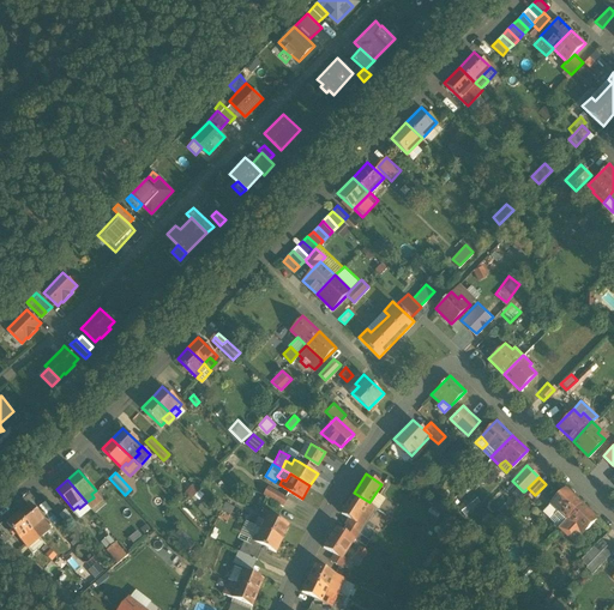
[(198,485),(193,481),(185,490),(190,495),(198,485)]
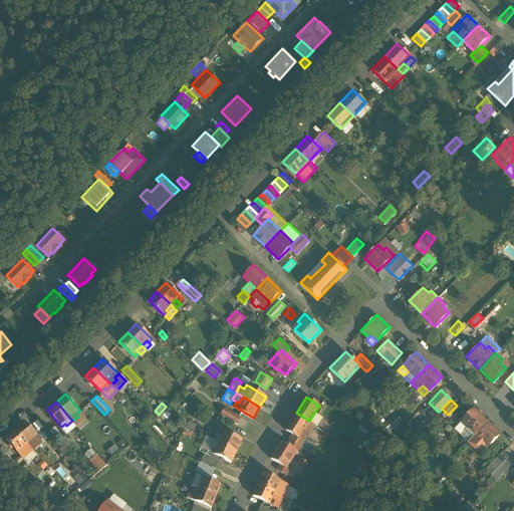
[(438,412),(429,403),(424,408),(433,416),(438,412)]
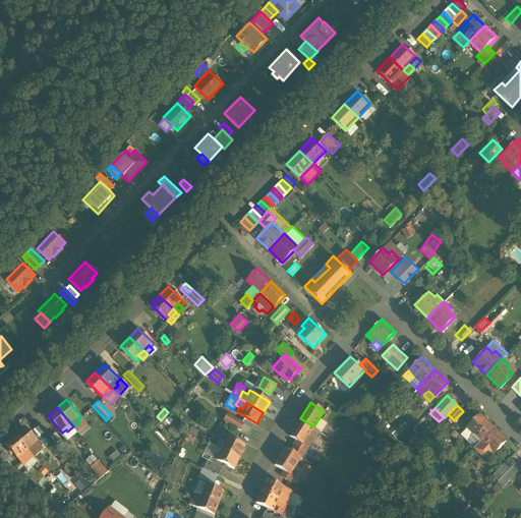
[(224,419),(239,428),(244,421),(228,412),(224,419)]
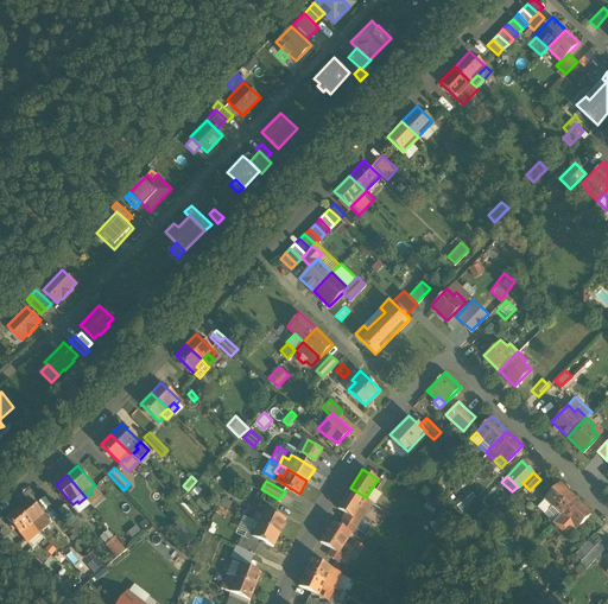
[(556,516),(557,516),(575,497),(559,482),(544,498),(551,506),(548,508),(556,516)]
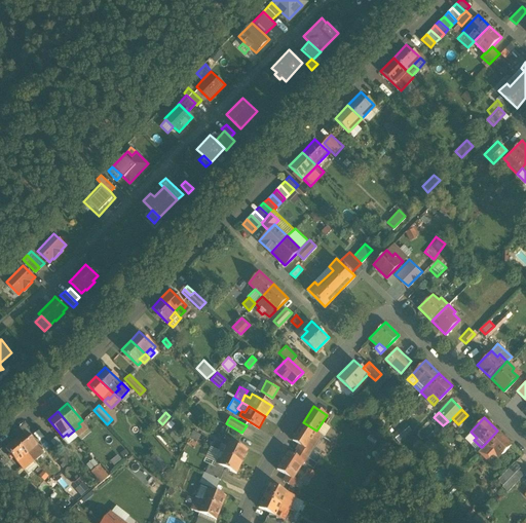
[(88,427),(82,420),(78,423),(80,426),(74,431),(77,435),(78,436),(88,427)]
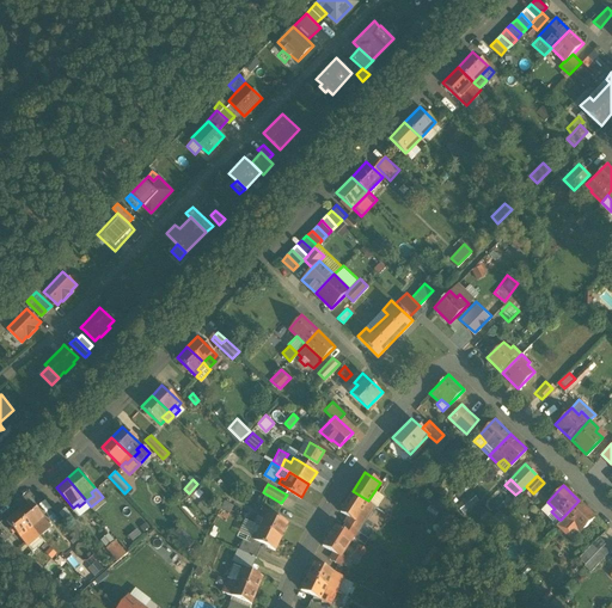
[(384,496),(375,490),(368,501),(374,505),(377,507),(384,496)]
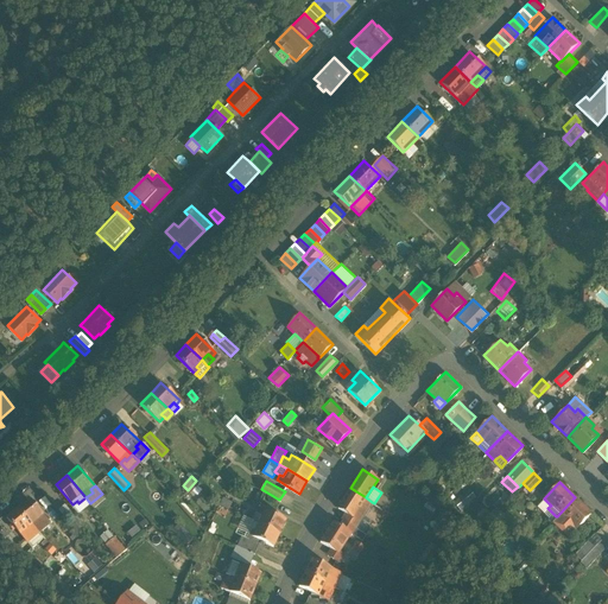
[(347,513),(353,516),(366,497),(350,488),(337,507),(347,513)]
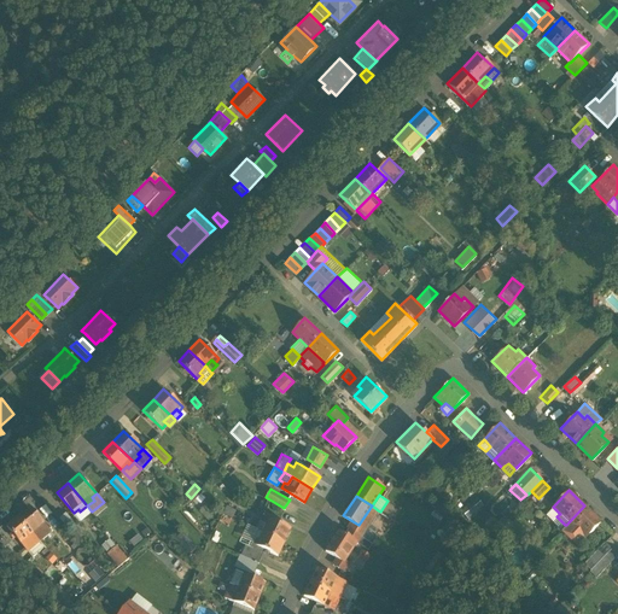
[(483,503),(476,496),(461,509),(468,518),(483,503)]
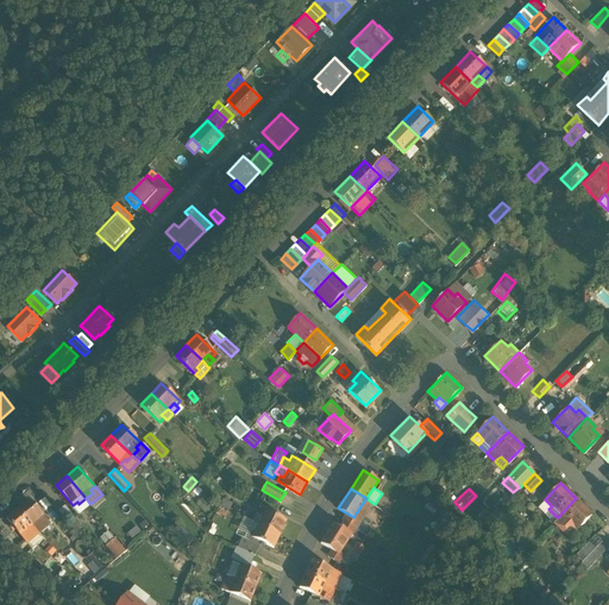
[(105,498),(102,495),(90,504),(94,508),(105,498)]
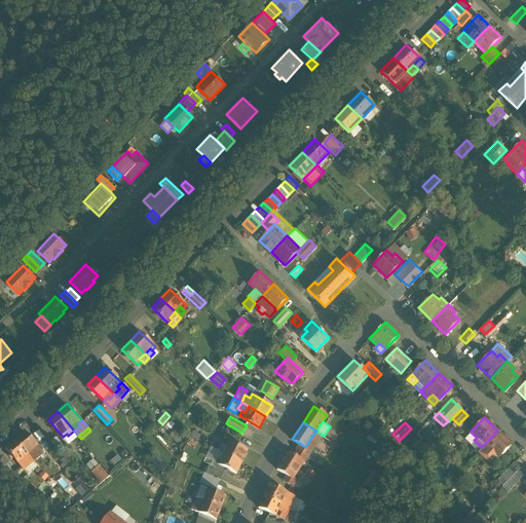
[(200,433),(193,428),(189,436),(197,440),(200,433)]
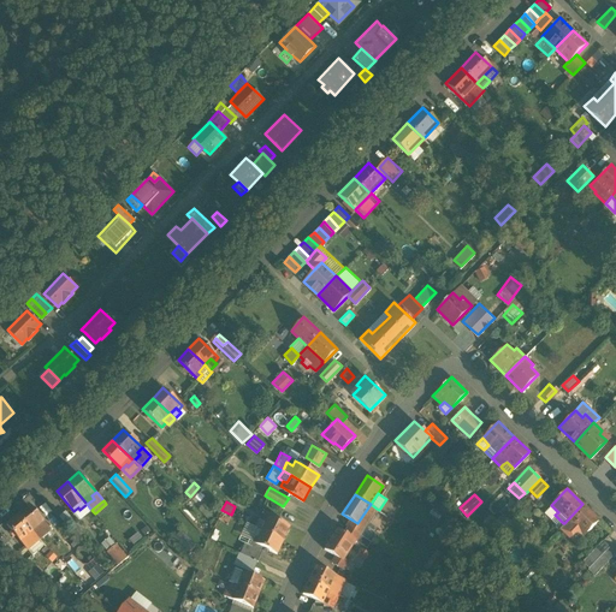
[(17,512),(37,535),(43,530),(42,528),(46,523),(29,503),(17,512)]
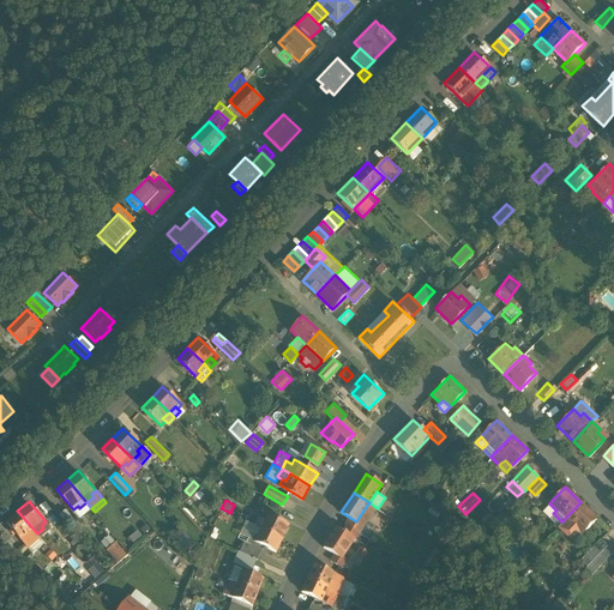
[(90,507),(86,502),(79,508),(78,506),(73,509),(79,517),(90,507)]
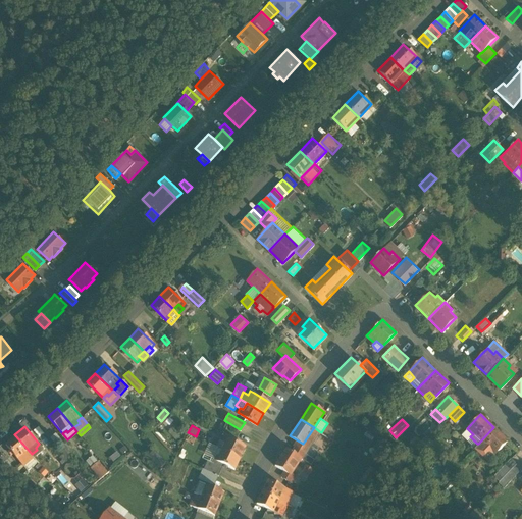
[(319,431),(314,427),(303,444),(309,447),(319,431)]
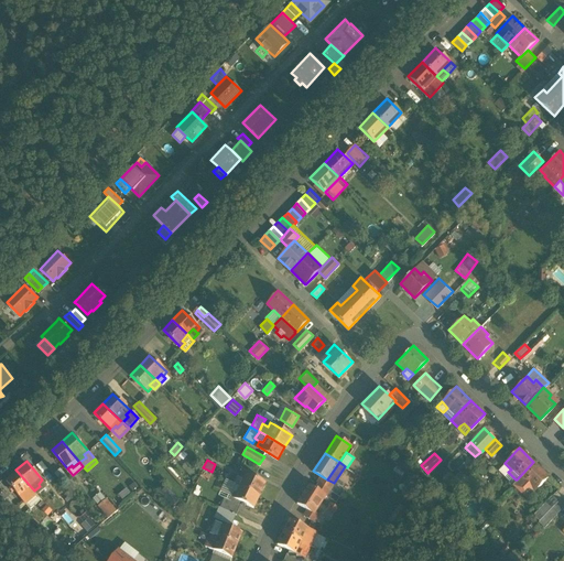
[(548,475),(533,462),(517,479),(524,487),(528,485),(533,491),(548,475)]
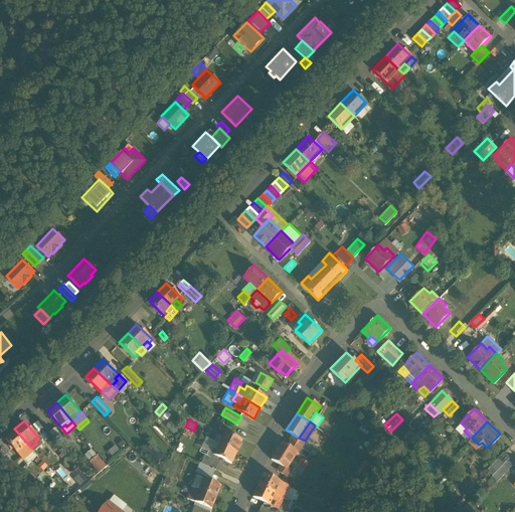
[(467,429),(461,422),(455,429),(468,441),(471,438),(464,431),(467,429)]
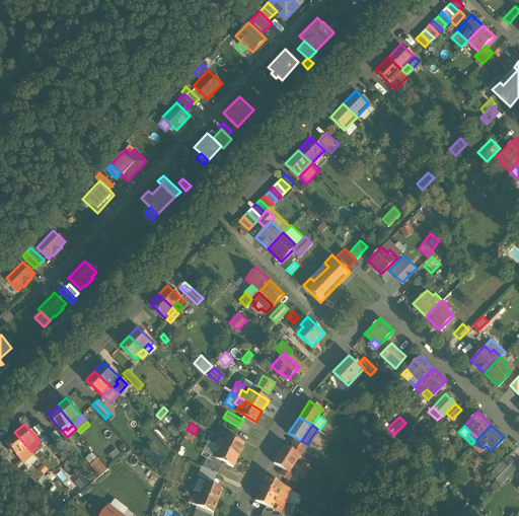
[(50,433),(57,441),(61,437),(55,430),(50,433)]
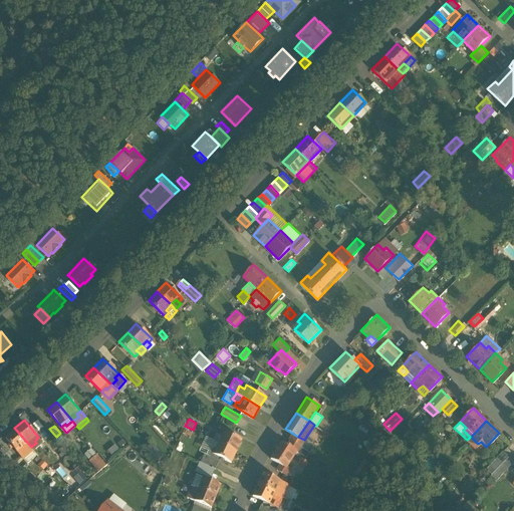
[(5,436),(20,453),(23,450),(25,452),(31,447),(14,428),(5,436)]
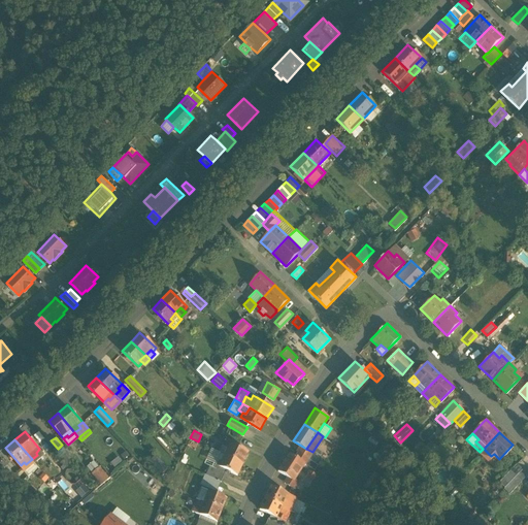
[(228,447),(225,454),(242,462),(248,451),(227,440),(225,446),(228,447)]
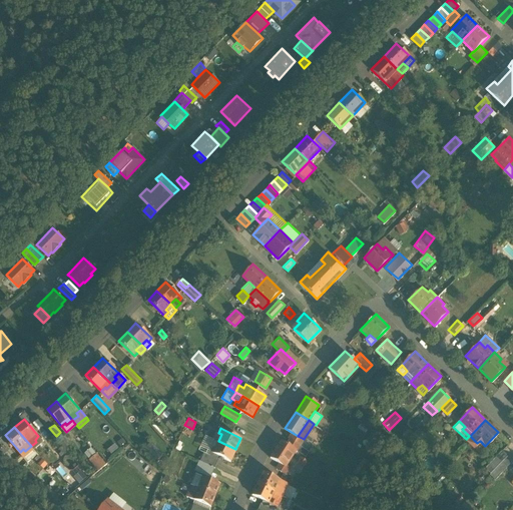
[(216,431),(212,438),(218,441),(221,434),(218,433),(216,431)]
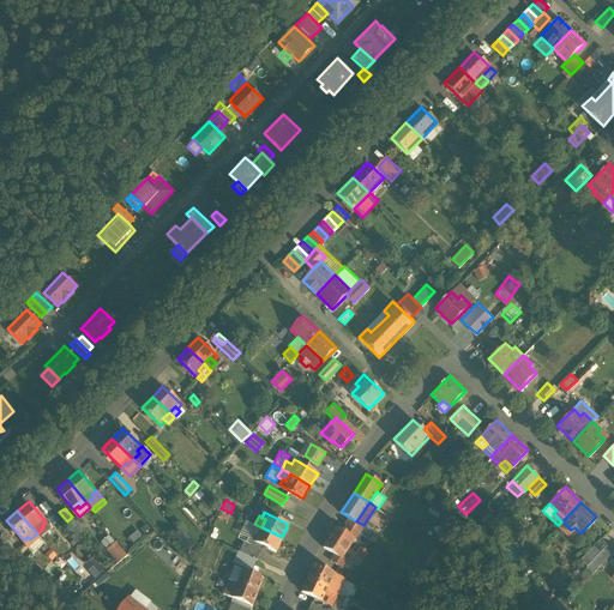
[(80,526),(72,517),(67,521),(76,531),(80,526)]
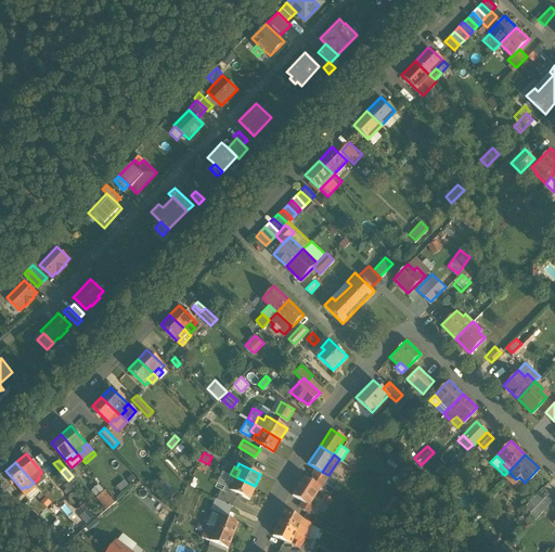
[(317,469),(313,474),(324,482),(328,475),(322,472),(317,469)]
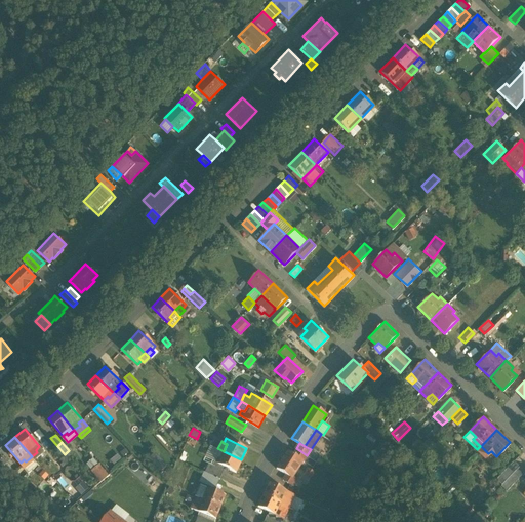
[(214,454),(217,448),(209,444),(203,458),(208,462),(210,458),(214,460),(217,456),(214,454)]
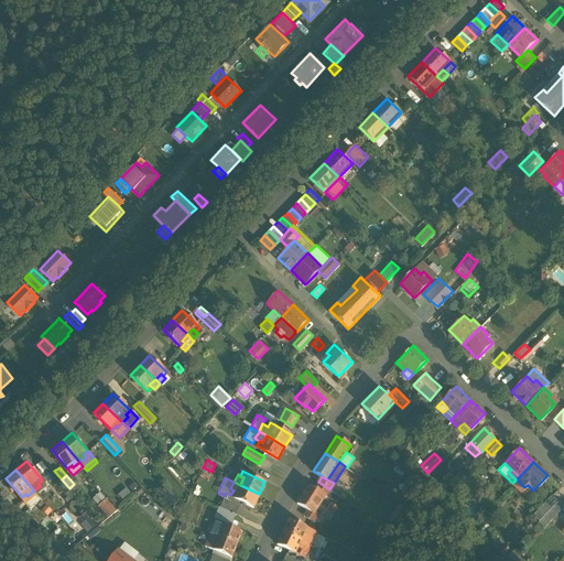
[(47,486),(42,479),(39,484),(40,486),(34,491),(38,494),(47,486)]
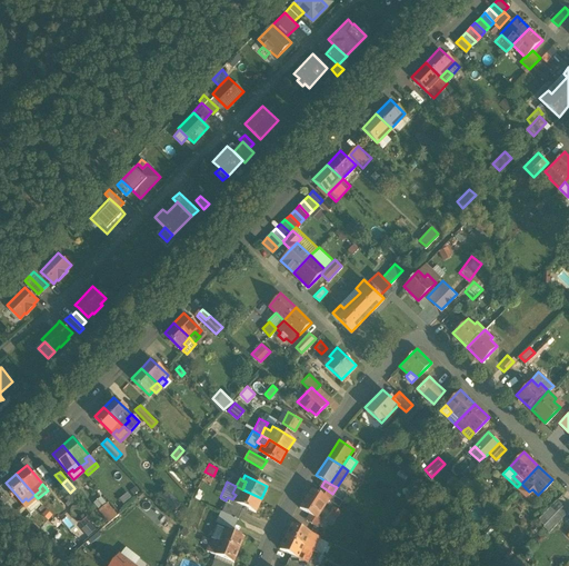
[(529,492),(521,484),(517,488),(531,503),(538,495),(532,489),(529,492)]
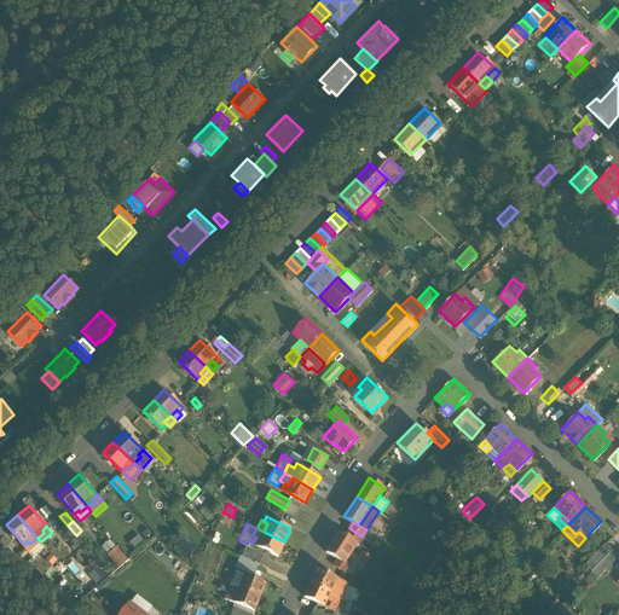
[(260,539),(264,532),(256,528),(253,535),(256,538),(260,539)]
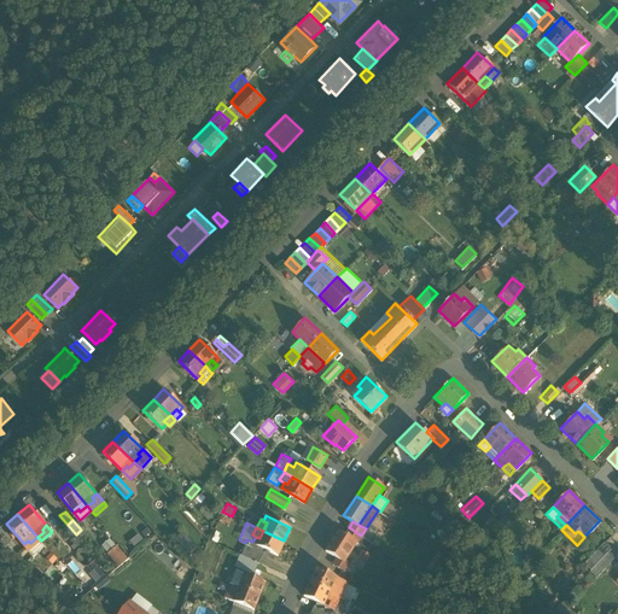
[(357,542),(361,536),(349,527),(345,533),(356,541),(356,542),(357,542)]
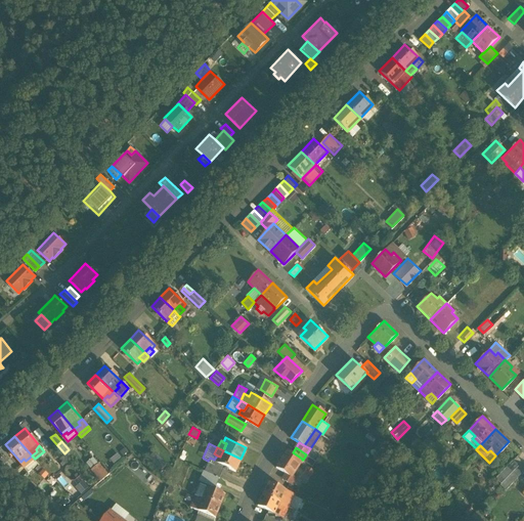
[(285,472),(291,476),(302,460),(302,459),(293,452),(287,448),(275,466),(285,472)]
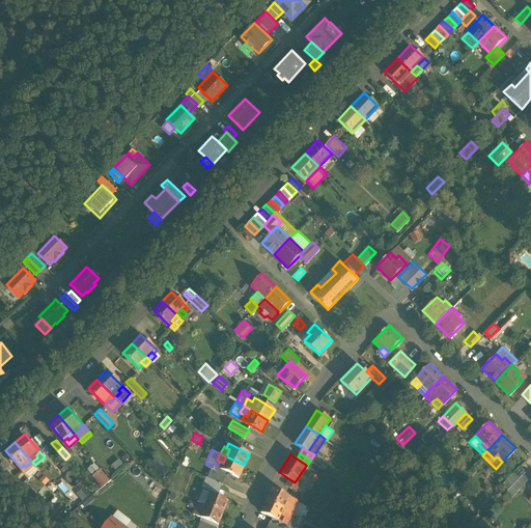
[(189,457),(185,455),(180,463),(187,466),(189,461),(188,460),(189,457)]
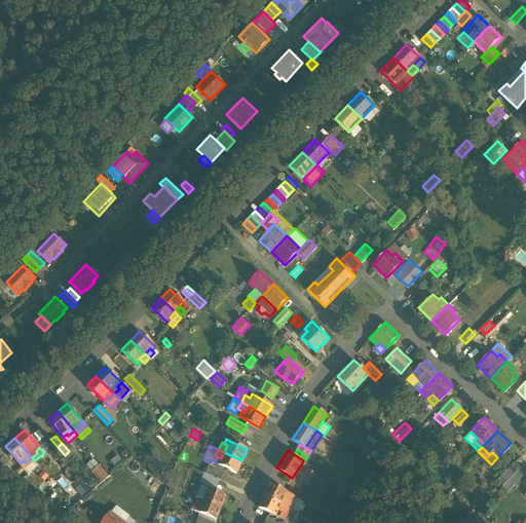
[(167,464),(154,452),(148,458),(161,471),(167,464)]
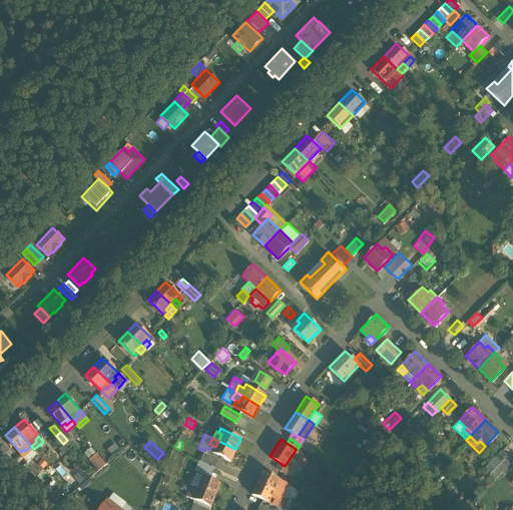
[(230,460),(235,449),(218,441),(215,447),(212,446),(209,450),(221,456),(230,460)]
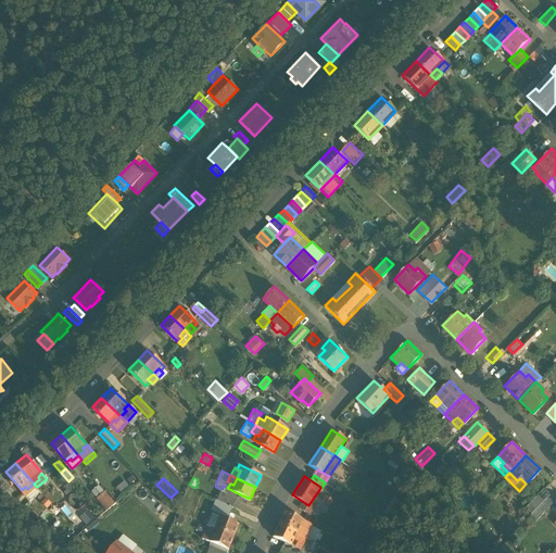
[(128,484),(124,479),(116,486),(121,490),(128,484)]
